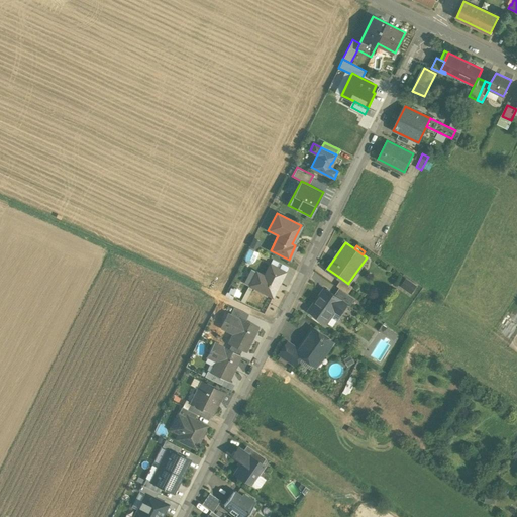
[(269,264),(264,276),(255,272),(248,285),(272,297),(284,272),(269,264)]
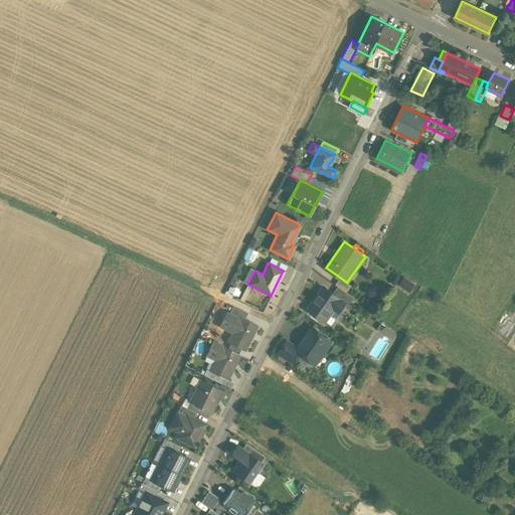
[(347,283),(339,277),(335,284),(338,286),(346,292),(351,285),(347,282),(347,283)]
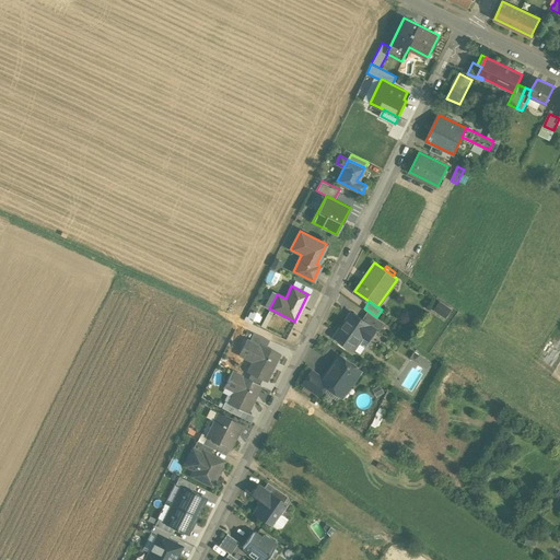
[(450,310),(438,302),(433,310),(444,317),(450,310)]
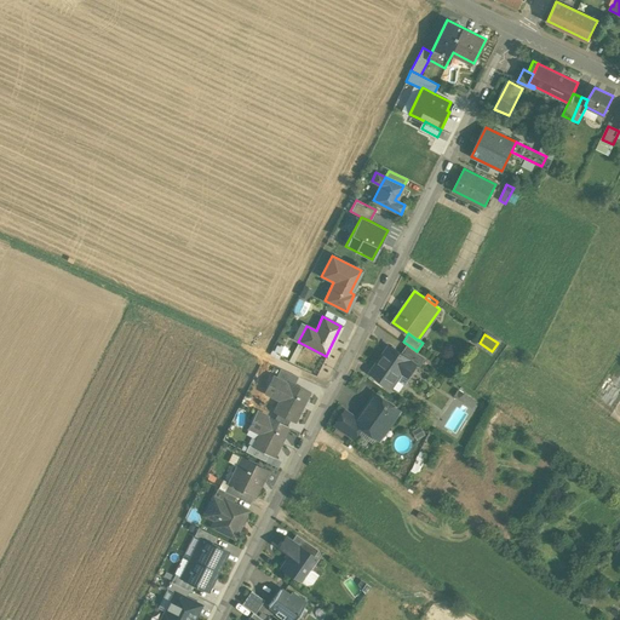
[(417,351),(407,344),(401,352),(415,363),(415,365),(418,366),(424,356),(417,351)]
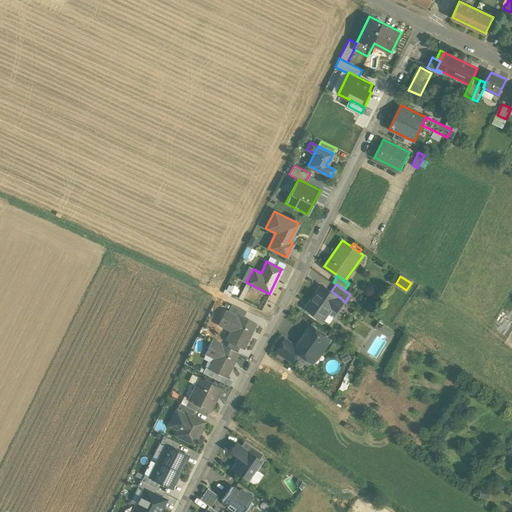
[(331,291),(322,285),(306,307),(322,318),(331,306),(336,310),(343,301),(343,300),(331,291)]
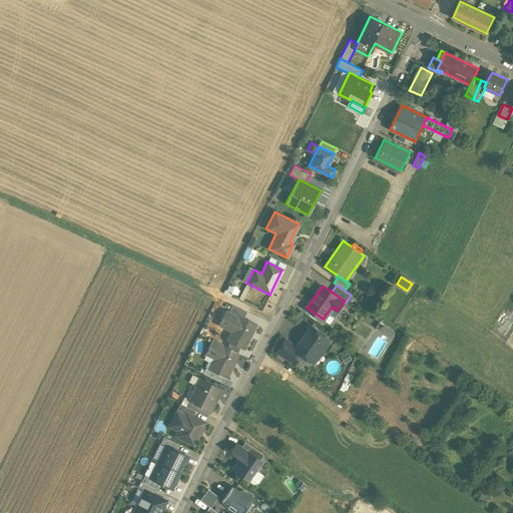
[(245,312),(231,305),(228,312),(238,318),(239,316),(243,318),(245,312)]
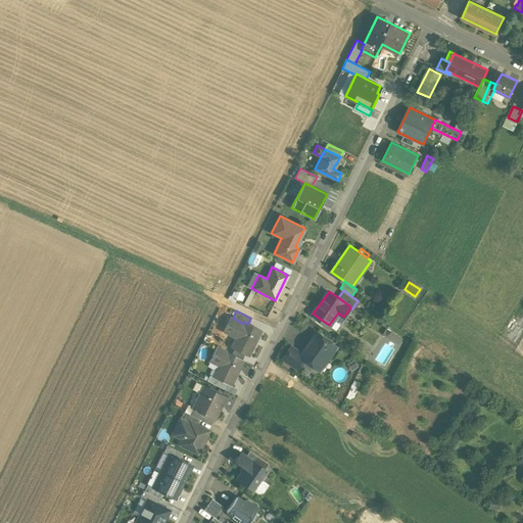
[(343,317),(338,313),(329,325),(337,330),(345,318),(343,317)]
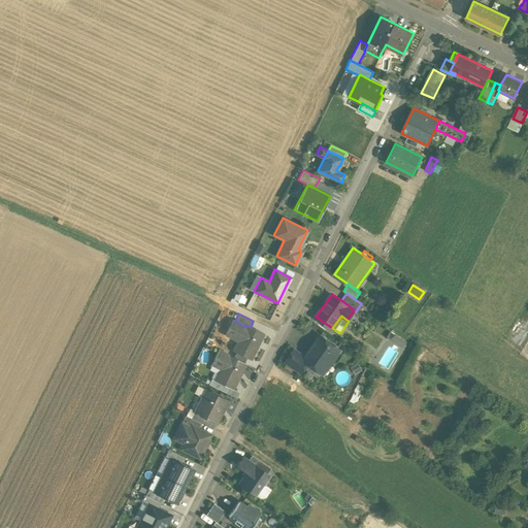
[(251,327),(246,325),(245,327),(235,321),(232,320),(225,334),(238,340),(233,351),(236,352),(246,357),(250,359),(263,333),(251,327)]
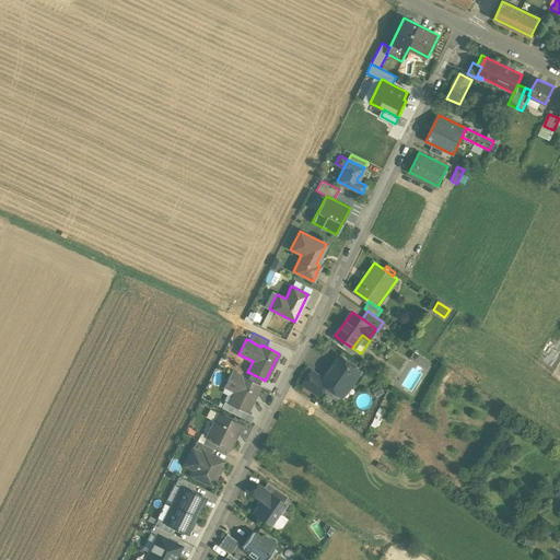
[(412,391),(432,361),(416,350),(396,380),(412,391)]
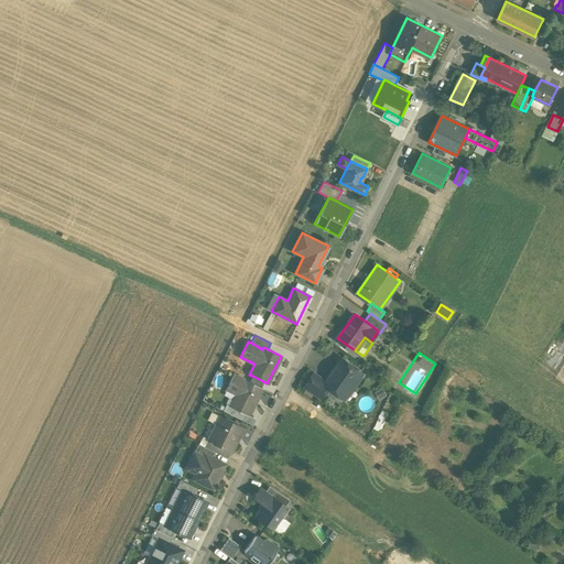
[(360,372),(340,359),(325,381),(325,382),(329,386),(344,396),(351,386),(355,384),(360,377),(360,372)]
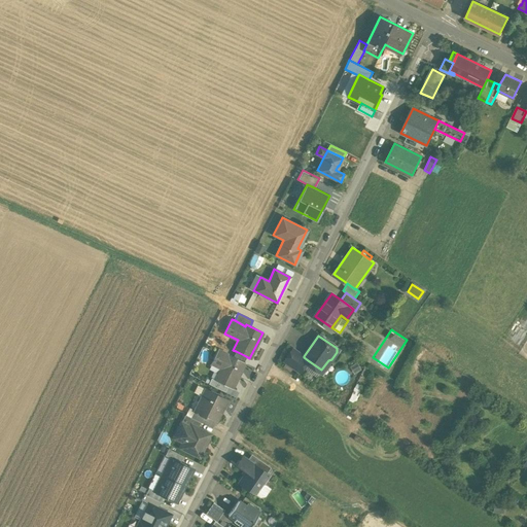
[(233,356),(217,349),(210,363),(220,369),(214,380),(216,381),(227,386),(232,388),(245,362),(244,361),(233,356)]
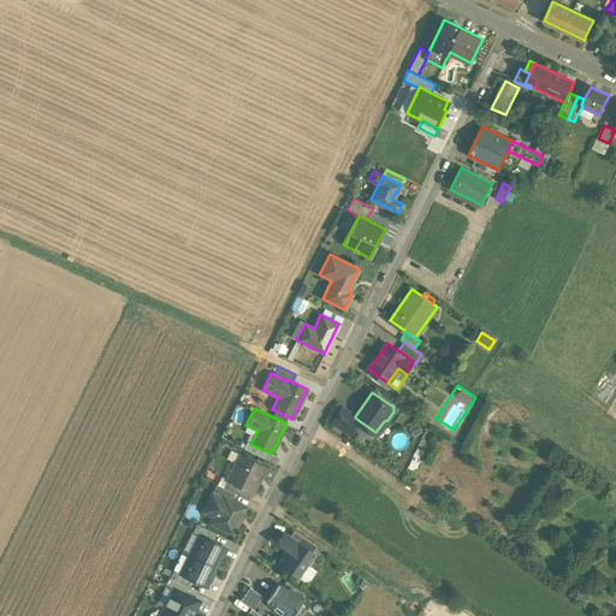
[(355,416),(342,408),(332,422),(350,434),(360,421),(355,418),(355,416)]
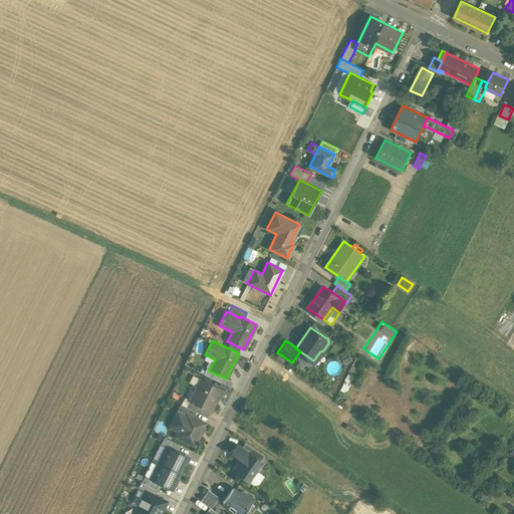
[(240,347),(230,342),(227,347),(238,352),(240,347)]
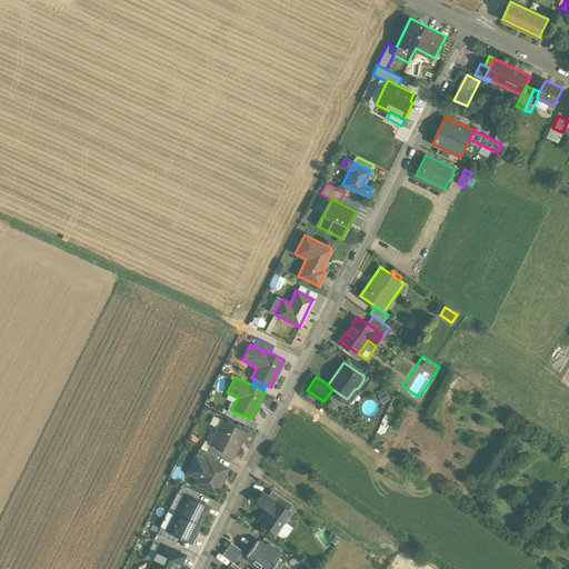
[(246,417),(233,411),(230,417),(242,422),(246,417)]
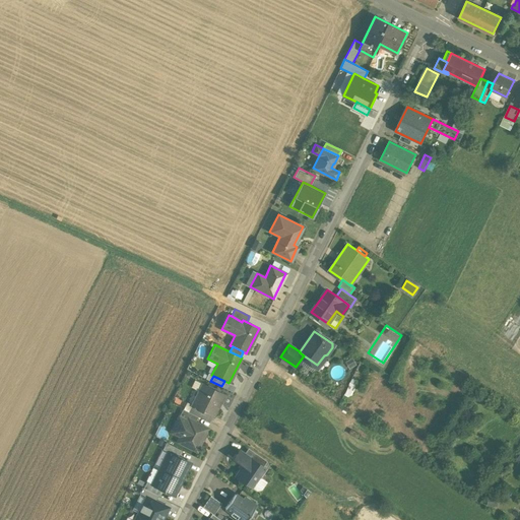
[(224,395),(202,384),(191,405),(212,416),(213,416),(224,395)]
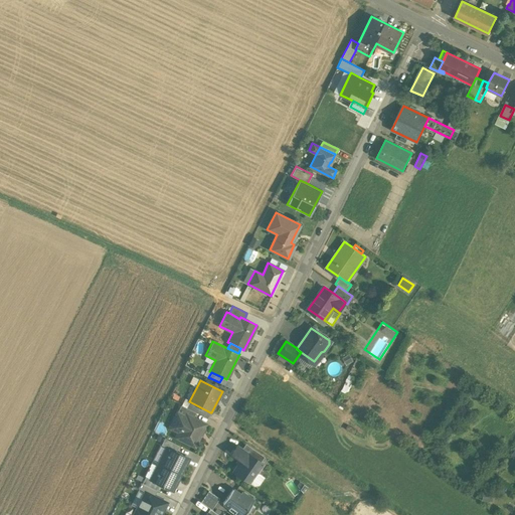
[(210,412),(189,401),(186,407),(196,412),(207,418),(210,412)]
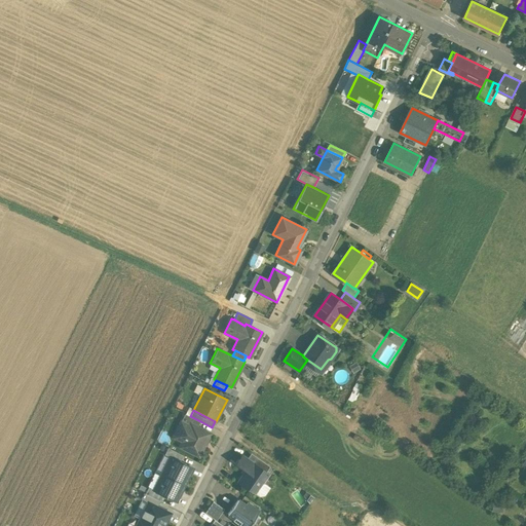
[(190,416),(185,414),(175,434),(184,438),(180,447),(198,456),(210,434),(197,427),(200,421),(190,416)]
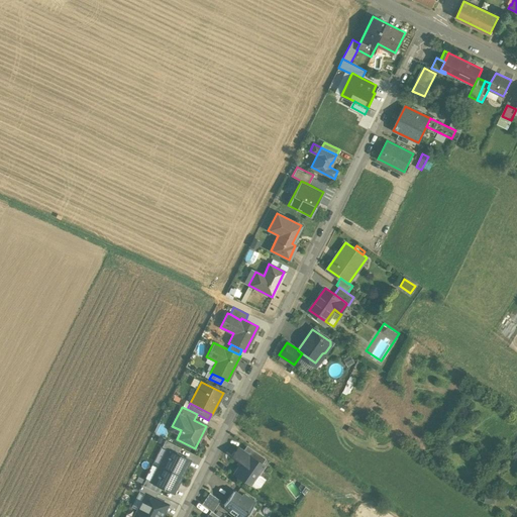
[(168,449),(177,454),(180,447),(166,440),(163,447),(168,449)]
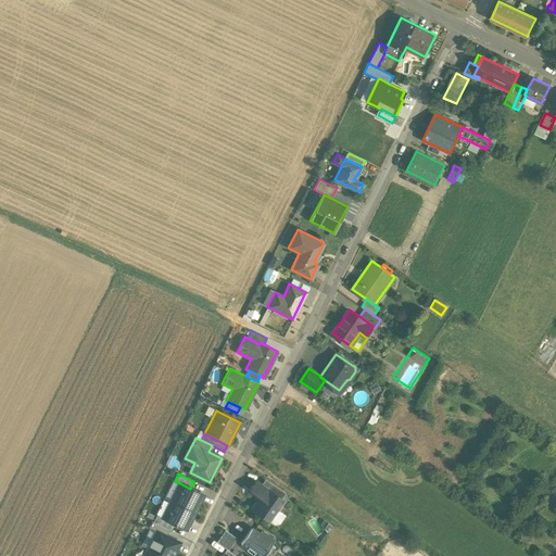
[(286,493),(265,479),(261,484),(281,498),(286,493)]
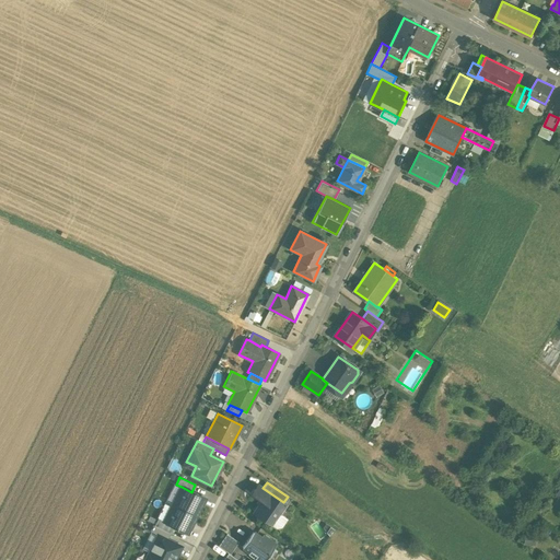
[(263,488),(258,485),(252,493),(263,501),(254,513),(263,520),(266,516),(273,522),(279,513),(280,514),(287,504),(283,502),(263,488)]
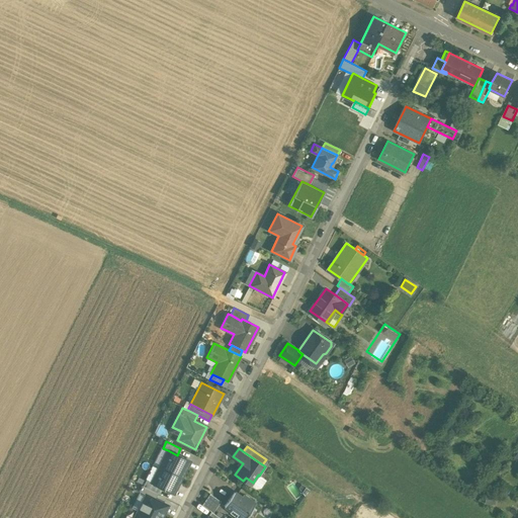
[(168,450),(160,466),(182,478),(190,461),(177,455),(168,450)]
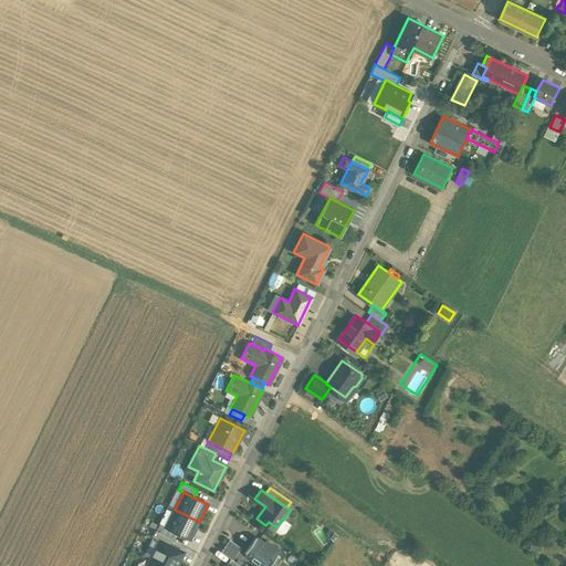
[(199,522),(175,510),(166,527),(176,533),(190,540),(199,522)]
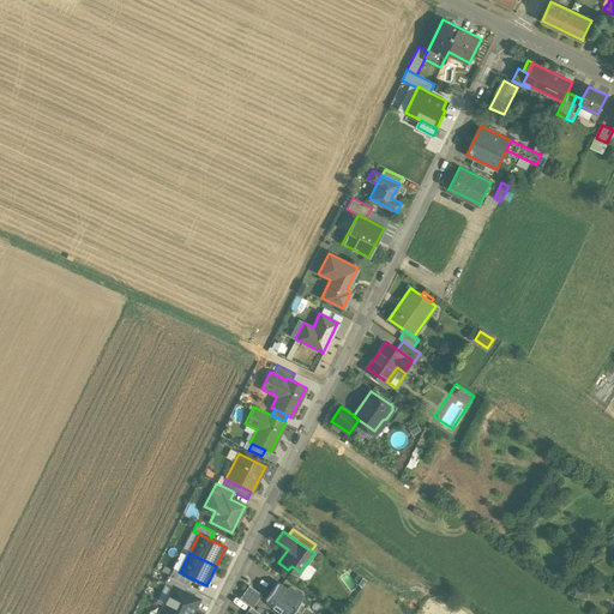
[(187,585),(191,578),(180,572),(174,570),(170,577),(187,585)]
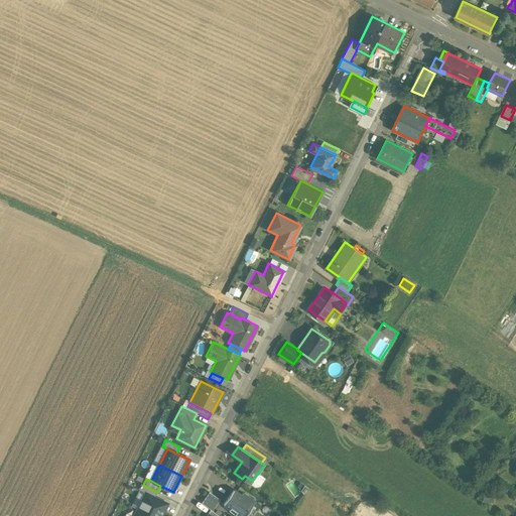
[(145,493),(154,498),(157,492),(143,485),(141,484),(138,490),(145,493)]
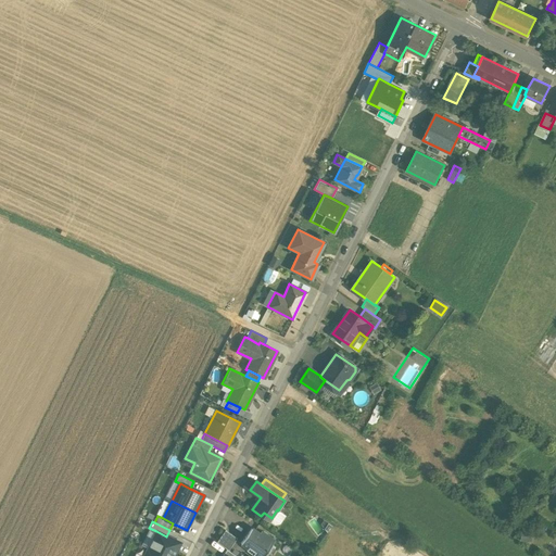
[(260,534),(251,528),(240,543),(248,547),(245,551),(253,555),(255,552),(261,555),(264,555),(266,553),(268,554),(272,551),(269,550),(273,544),(265,539),(267,536),(262,532),(260,534)]
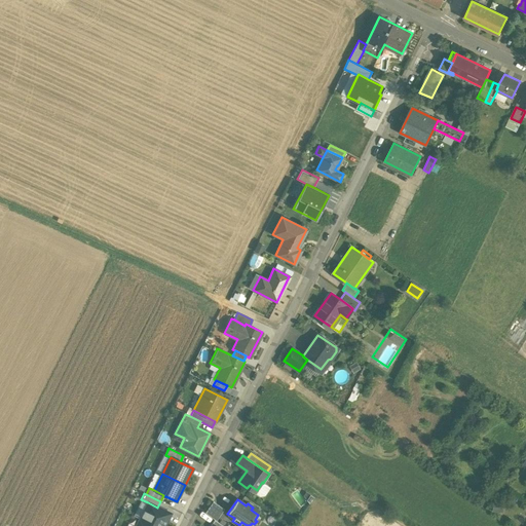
[(224,510),(213,501),(205,513),(215,520),(216,521),(224,510)]
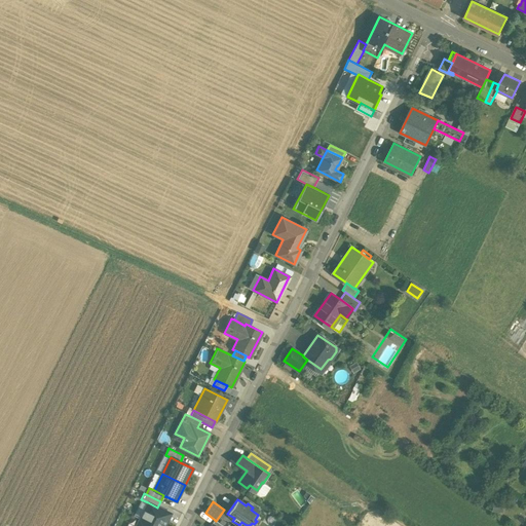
[(148,502),(140,519),(154,525),(164,525),(171,514),(157,508),(148,502)]
